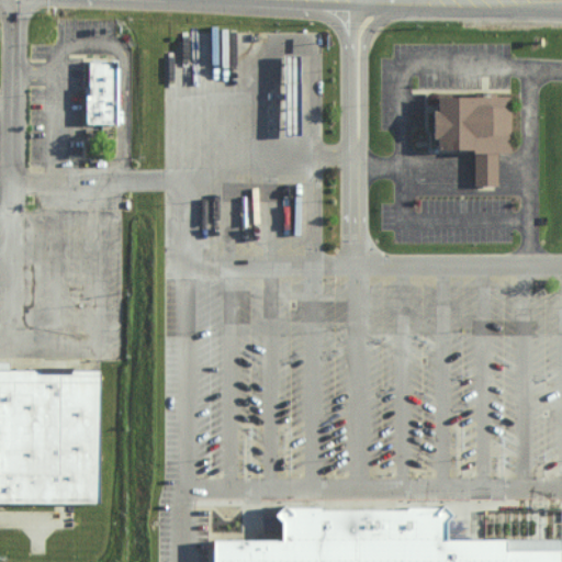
[(280,135),(296,135),(295,54),(280,55),(280,135)]
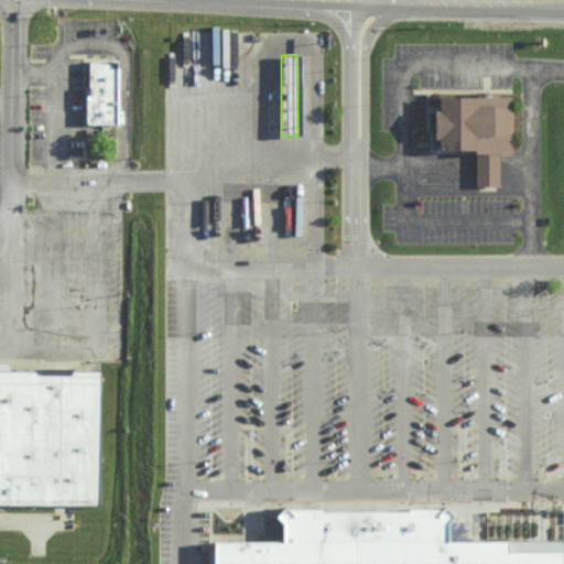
[(86,62),(118,62),(119,125),(86,125),(86,62)]
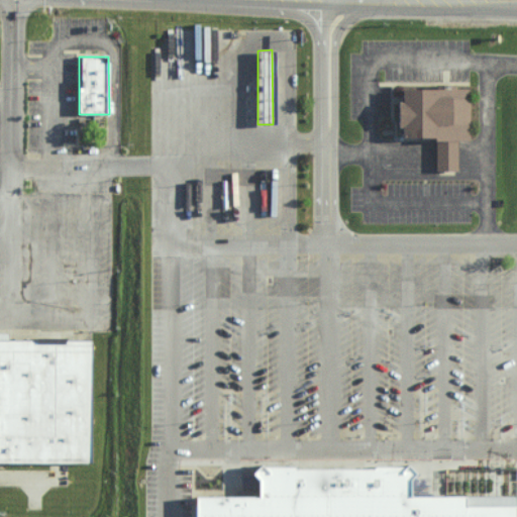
[(470,91),(470,141),(458,141),(458,173),(435,173),(436,142),(429,142),(429,138),(403,138),(403,127),(398,127),(398,103),(403,103),(403,91),(433,91),(433,86),(455,86),(455,91),(470,91)]
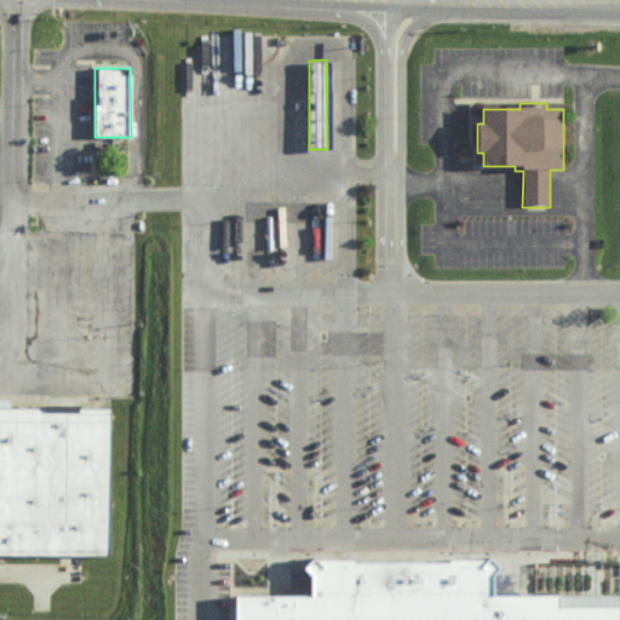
[(109,409),(109,556),(0,556),(0,400),(10,400),(10,409),(109,409)]
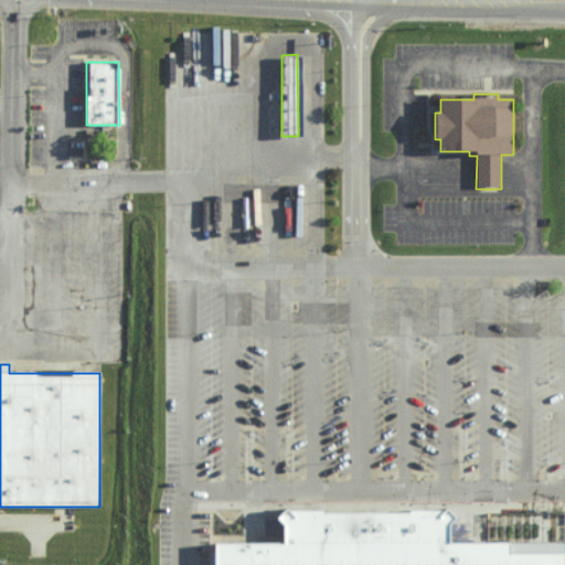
[(288,541),(219,542),(219,564),(564,564),(564,541),(454,541),(454,522),(460,516),(451,505),(448,508),(433,508),(415,509),(412,512),(329,512),(327,509),(307,509),(295,509),(291,505),(281,515),(288,523),(288,541)]
